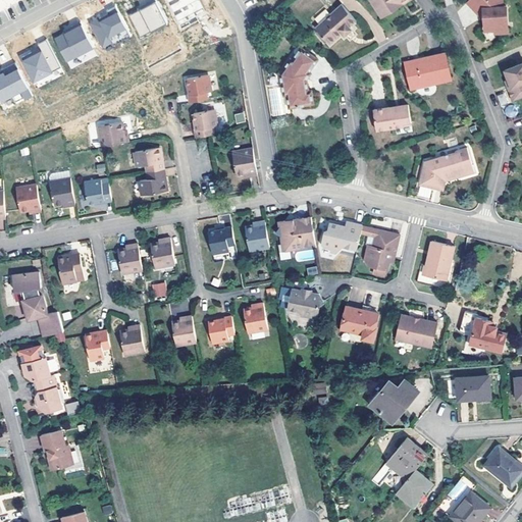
[(168,21),(156,0),(151,0),(147,2),(149,4),(129,14),(141,36),(168,21)]
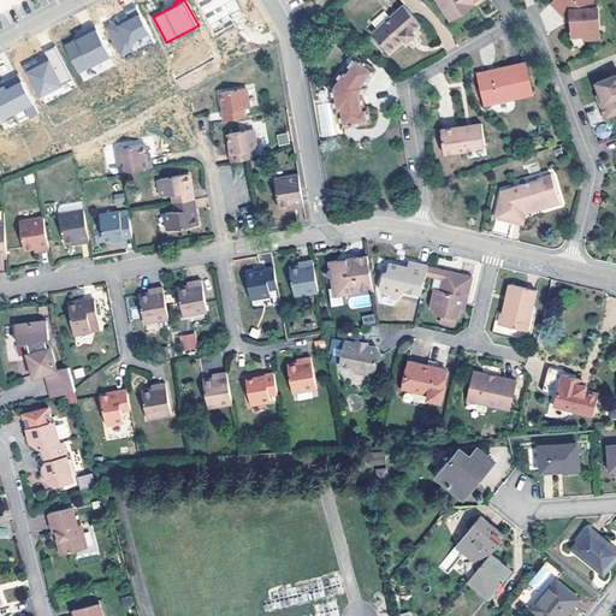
[(196,0),(214,34),(234,24),(236,27),(247,21),(236,0),(196,0)]
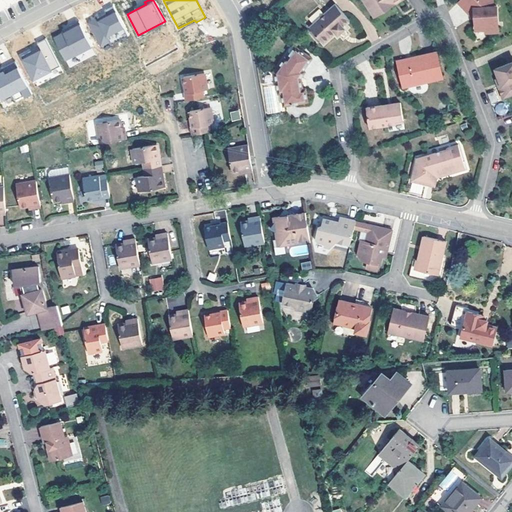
[(362,0),(373,15),(392,3),(391,2),(394,0),(362,0)]
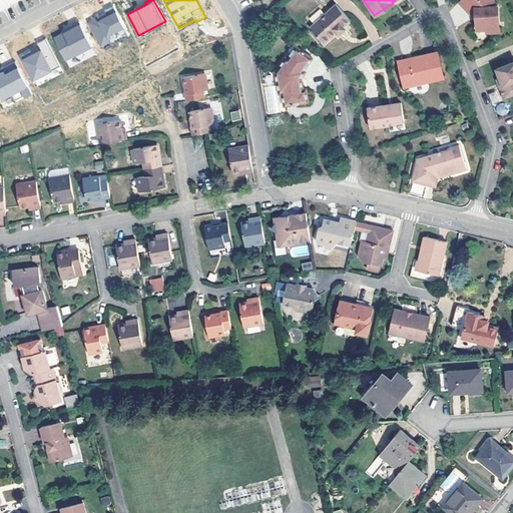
[(491,0),(459,0),(457,2),(469,14),(474,13),(474,16),(475,19),(476,29),(485,28),(485,32),(498,30),(495,5),(492,5),(491,0)]
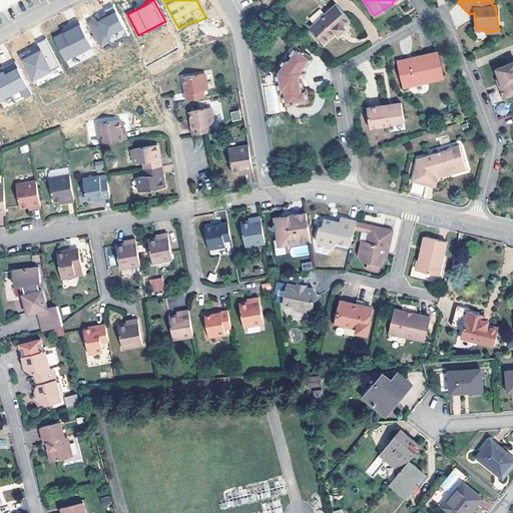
[(334,3),(309,26),(323,41),(334,31),(337,34),(341,30),(344,27),(341,24),(347,18),(334,3)]
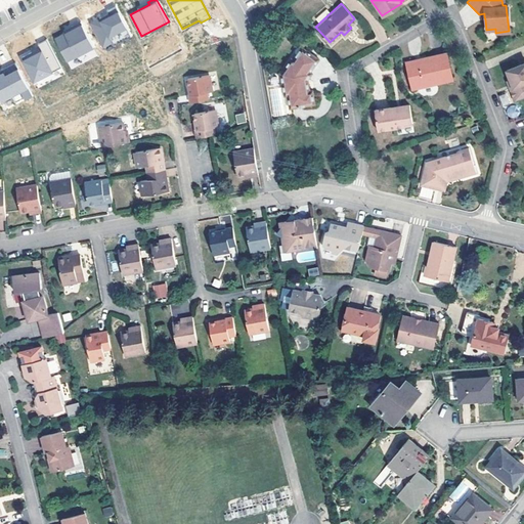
[(133,35),(117,5),(108,9),(110,13),(112,15),(103,19),(101,17),(92,23),(104,46),(114,41),(116,44),(133,35)]
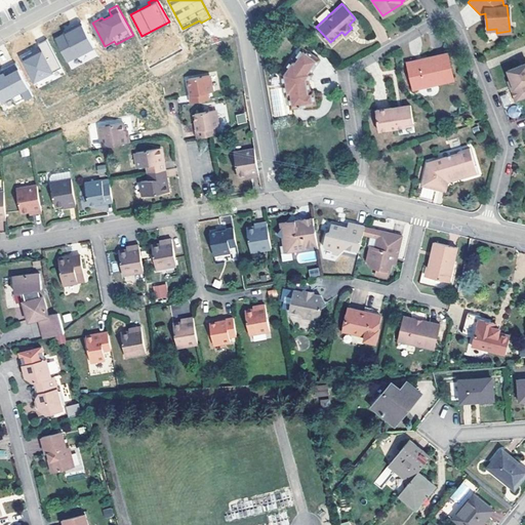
[(95,46),(82,21),(72,26),(74,29),(66,33),(55,38),(68,61),(95,46)]
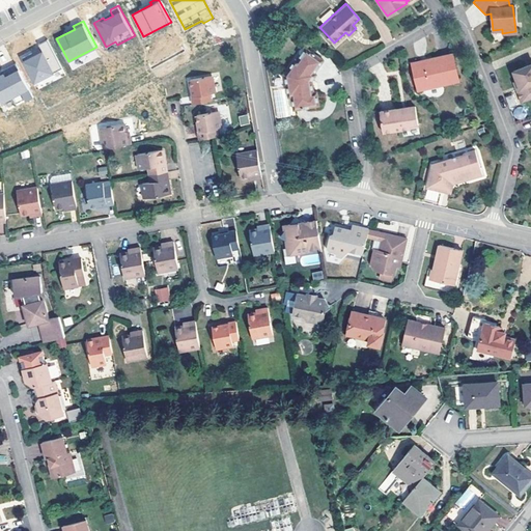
[(63,67),(49,39),(39,44),(44,51),(34,56),(32,53),(23,57),(36,82),(63,67)]
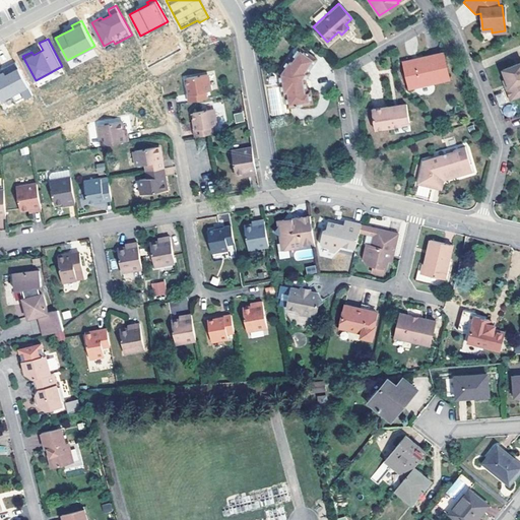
[(315,58),(299,46),(290,59),(287,57),(277,72),(281,95),(284,94),(287,109),(312,104),(309,89),(307,90),(305,78),(309,71),(307,70),(315,58)]
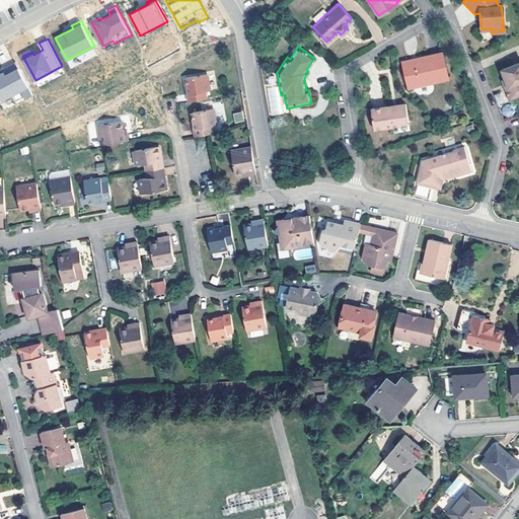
[(416,64),(401,67),(408,88),(446,79),(440,54),(418,59),(419,63),(416,64)]
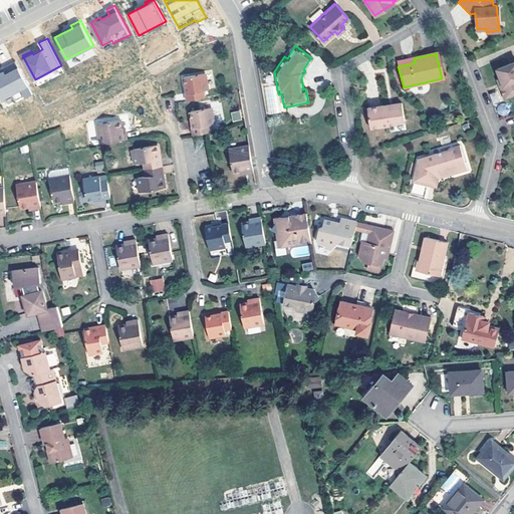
[(513,93),(513,60),(496,67),(500,77),(503,85),(501,89),(504,97),(513,93)]
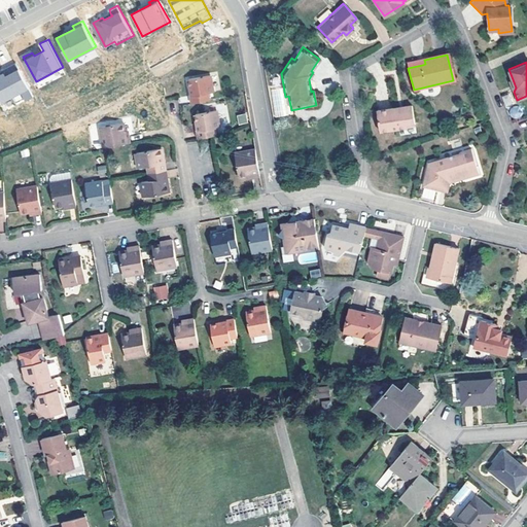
[(34,96),(16,63),(3,70),(4,72),(0,74),(0,94),(3,101),(23,91),(27,100),(34,96)]
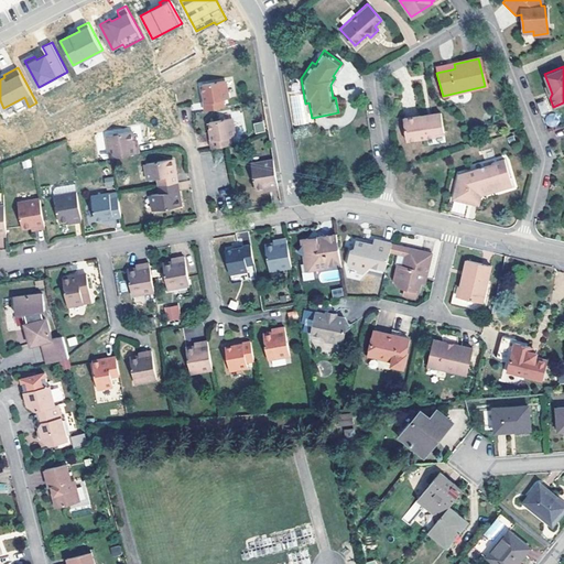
[(202,83),(203,91),(204,99),(204,101),(203,102),(204,109),(223,106),(220,99),(226,98),(223,79),(202,83)]
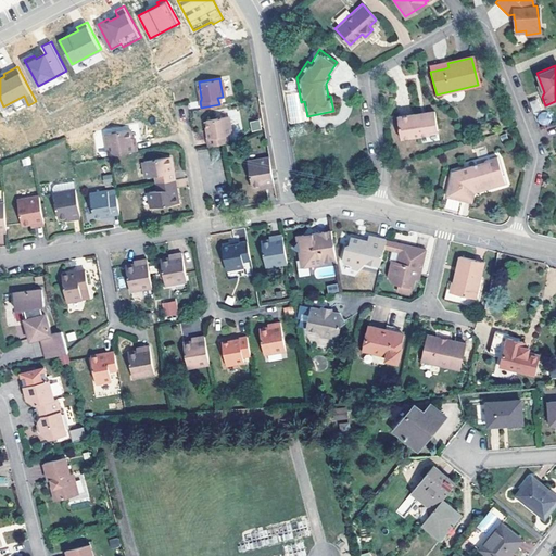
[(428,130),(438,129),(434,111),(421,113),(397,116),(401,138),(428,134),(428,130)]
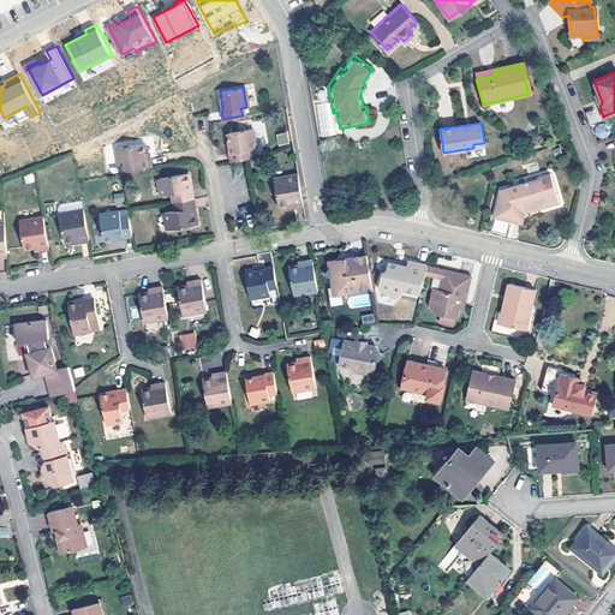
[(227,133),(230,142),(232,154),(230,154),(231,160),(245,157),(251,156),(250,149),(255,148),(251,129),(227,133)]
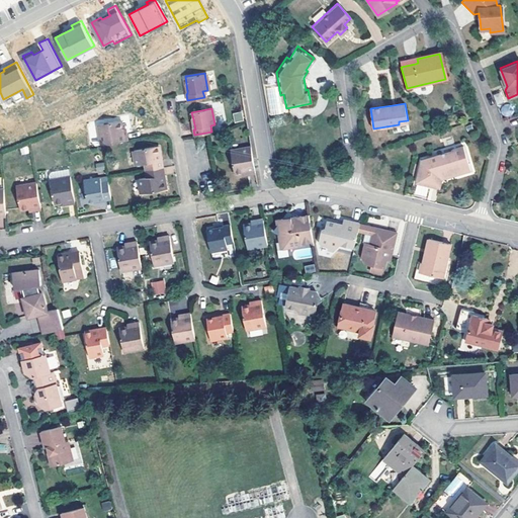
[(242,112),(234,113),(235,122),(243,120),(242,112)]
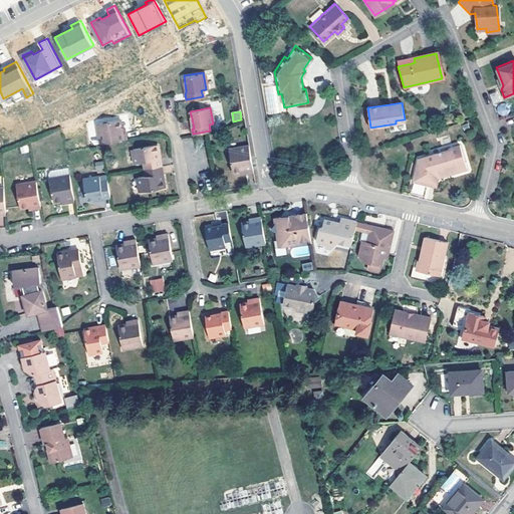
[(96,123),(99,144),(126,138),(125,132),(122,132),(122,130),(121,126),(119,118),(96,123)]
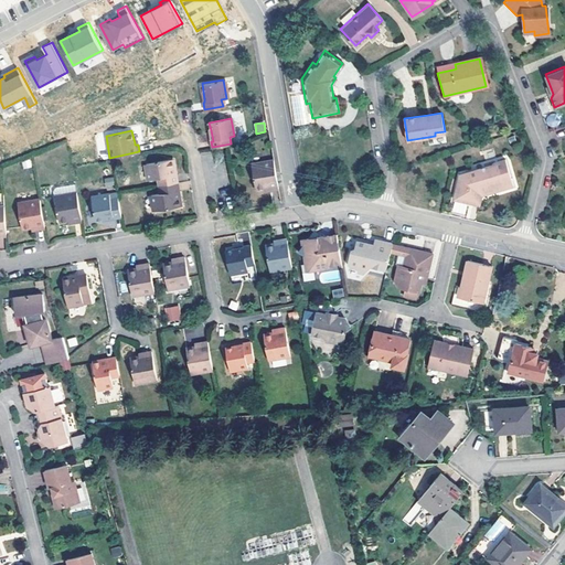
[(211,150),(200,152),(203,168),(213,167),(211,150)]
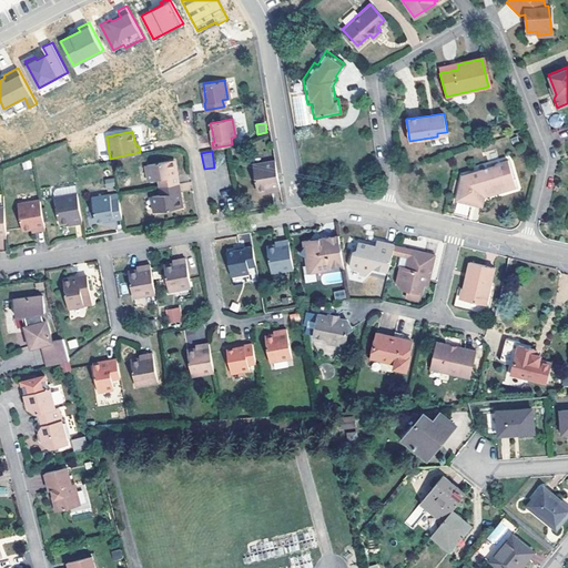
[(172,168),(175,166),(173,155),(145,161),(149,179),(158,176),(160,186),(178,183),(176,174),(173,174),(173,172),(172,168)]
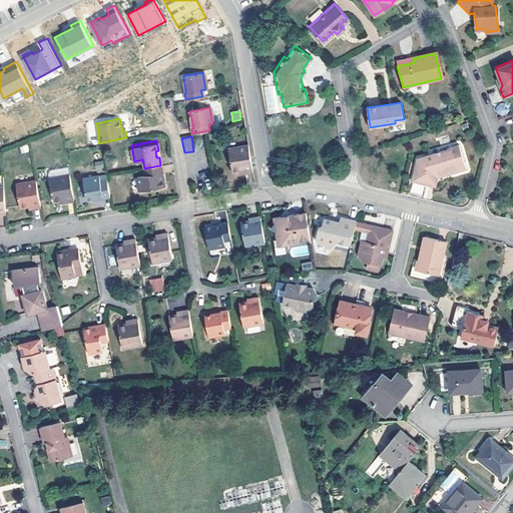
[(250,170),(245,144),(224,148),(228,171),(236,170),(238,169),(241,169),(242,172),(250,170)]
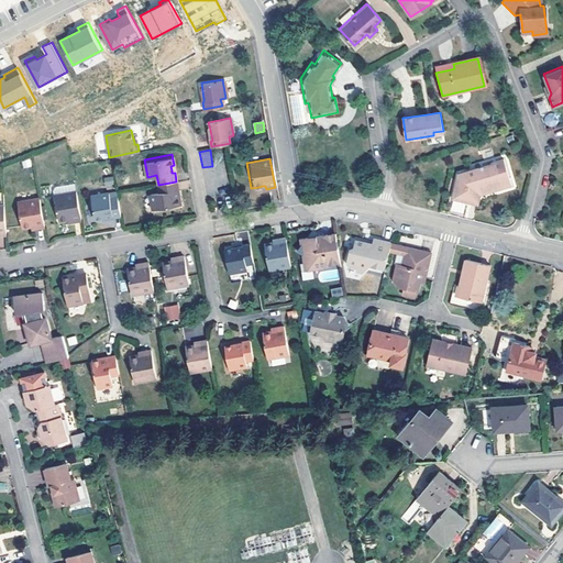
[(479,188),(481,191),(499,187),(500,190),(512,187),(504,159),(492,163),(493,165),(461,174),(455,198),(467,200),(471,187),(477,188),(479,188)]
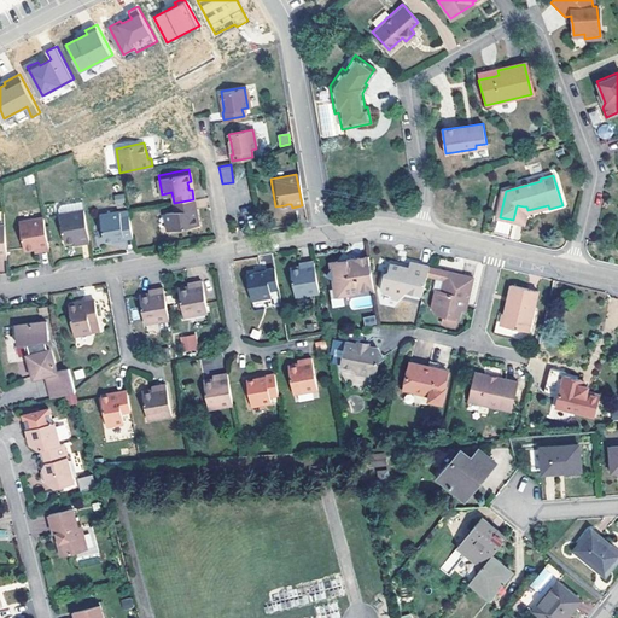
[(124,207),(124,194),(115,194),(115,208),(124,207)]
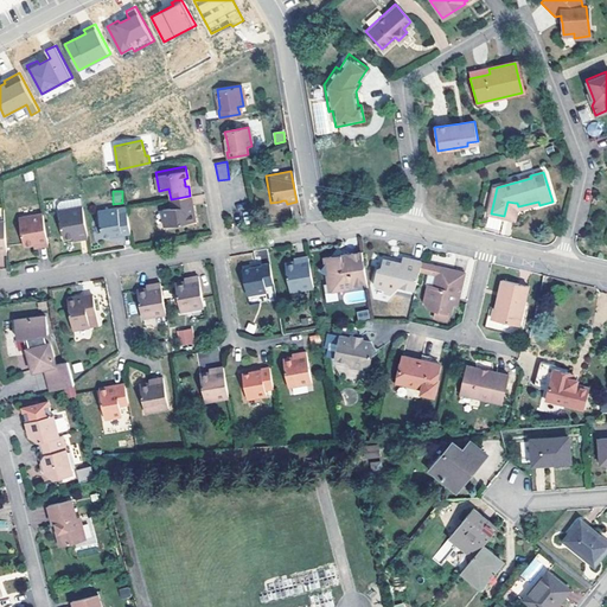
[(196,224),(193,212),(191,212),(189,205),(192,204),(190,196),(171,199),(172,208),(163,210),(166,229),(196,224)]
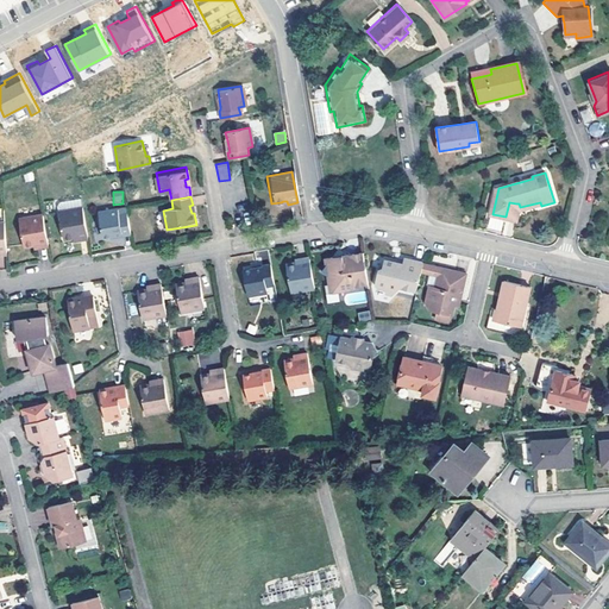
[(79,240),(87,239),(80,200),(61,203),(57,206),(58,213),(63,239),(71,238),(74,238),(77,237),(79,240)]
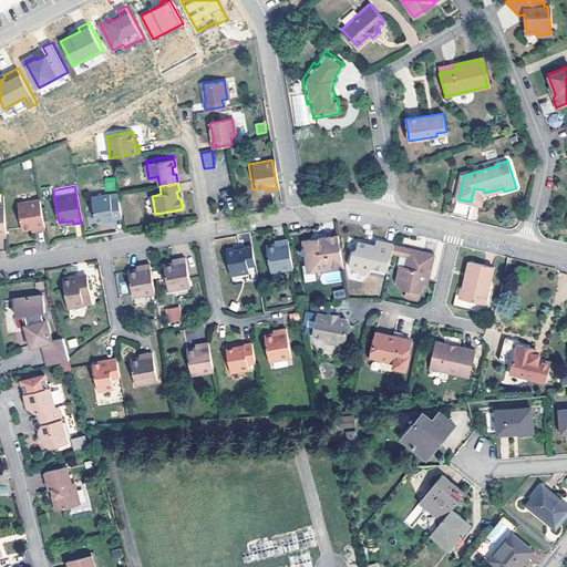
[(474,188),(471,202),(481,205),(484,193),(483,189),(481,189),(474,188)]
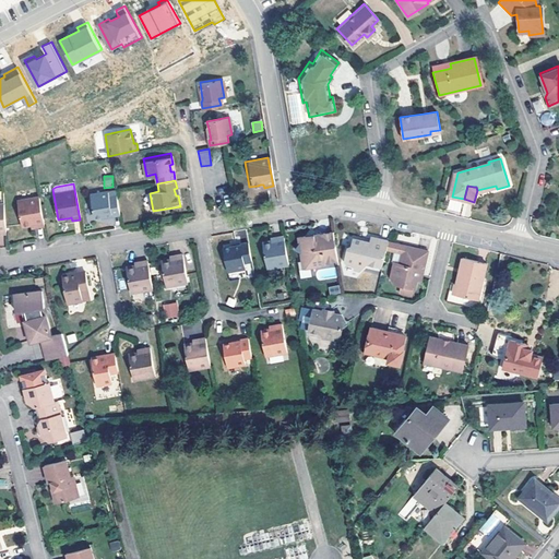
[(94,217),(103,215),(111,214),(113,216),(119,214),(115,191),(115,190),(90,195),(94,217)]
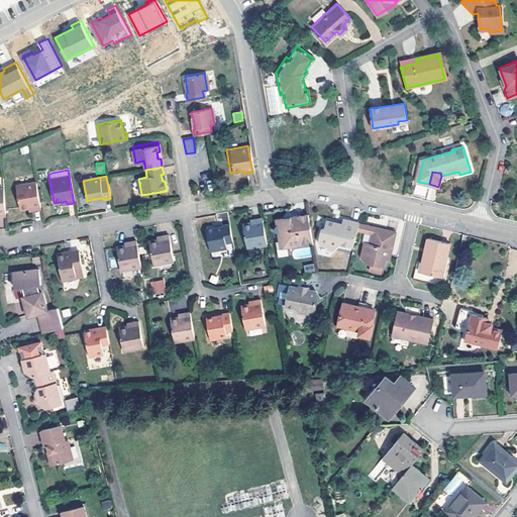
[(32,211),(40,210),(35,184),(15,188),(19,210),(27,209),(29,209),(32,208),(32,211)]
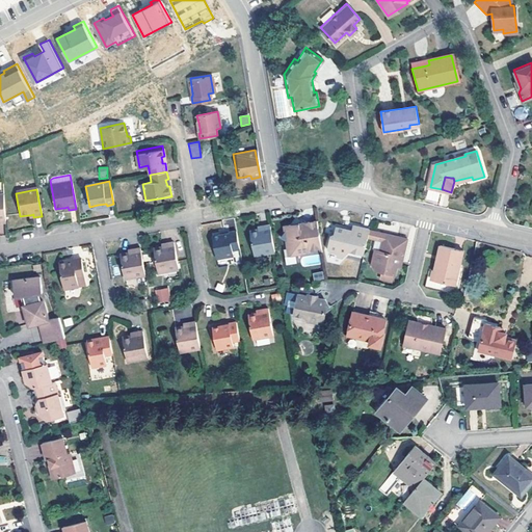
[(317,221),(299,224),(300,229),(297,229),(295,229),(291,227),(285,228),(287,244),(295,249),(310,247),(311,250),(321,248),(317,221)]
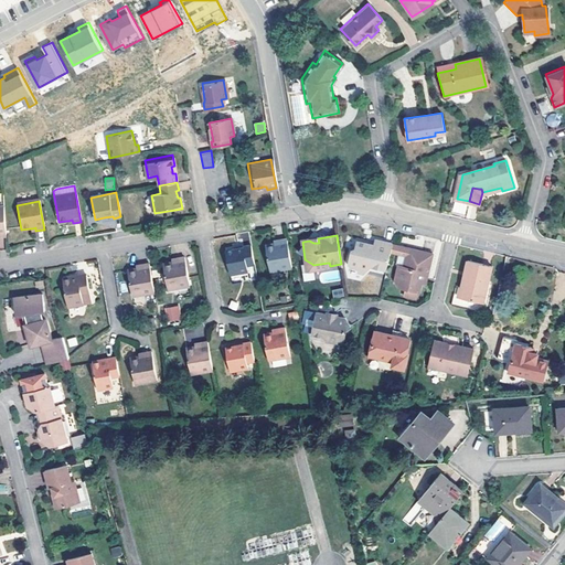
[(290,266),(285,237),(277,240),(277,242),(275,243),(273,243),(263,245),(267,270),(290,266)]
